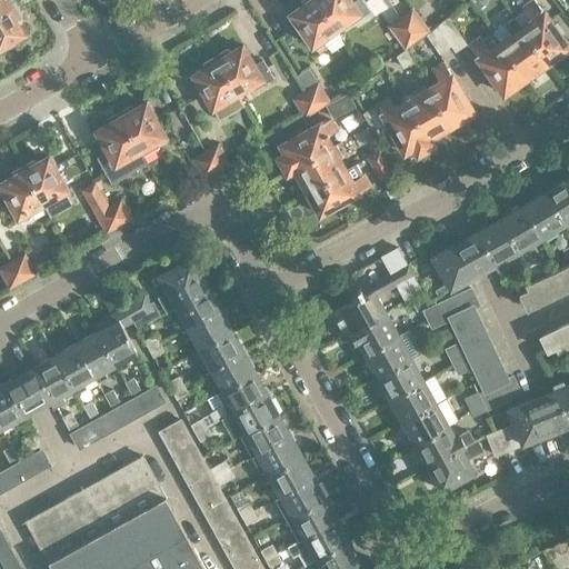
[(0,0),(0,13),(17,5),(13,0),(0,0)]
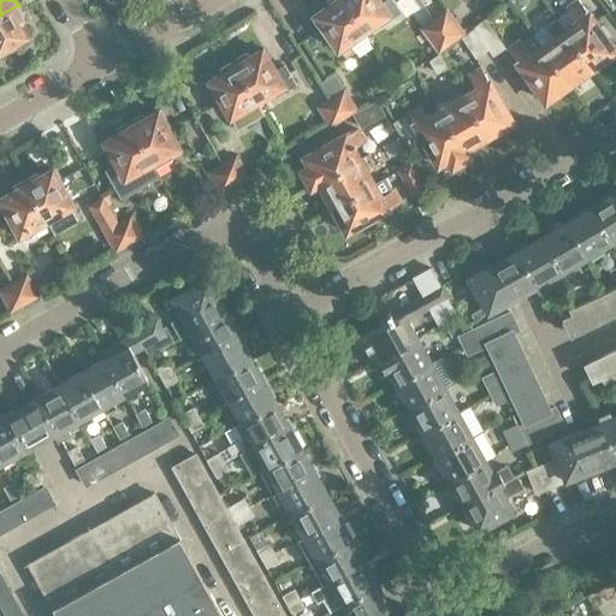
[(368,37),(363,30),(341,0),(335,0),(315,15),(342,51),(350,45),(353,48),(368,37)]
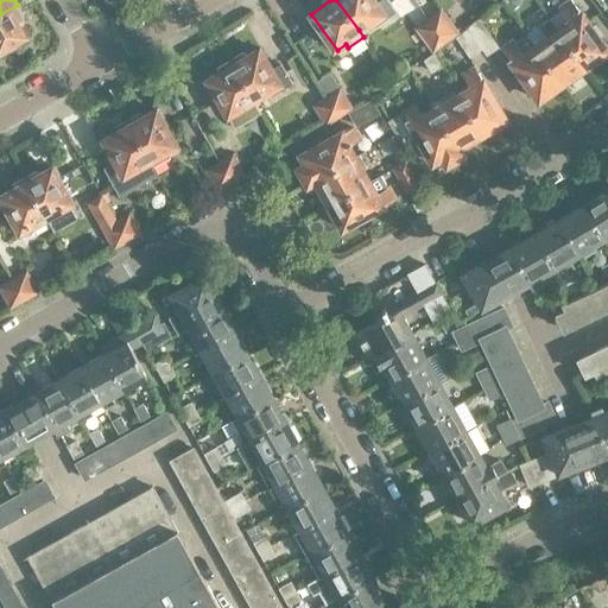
[(336,0),(359,30),(372,20),(374,24),(385,17),(373,0),(336,0)]
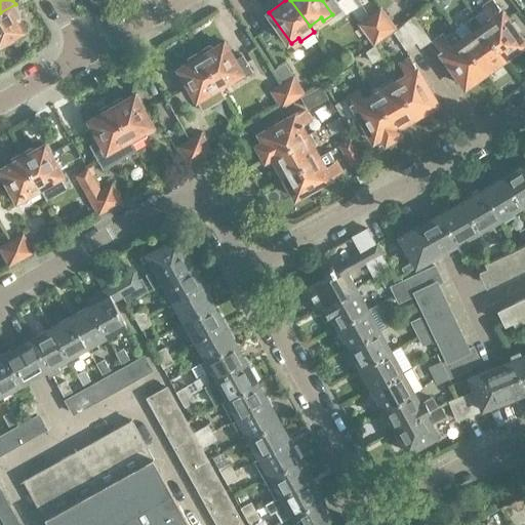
[(432,0),(433,0),(440,10),(451,2),(449,0),(432,0)]
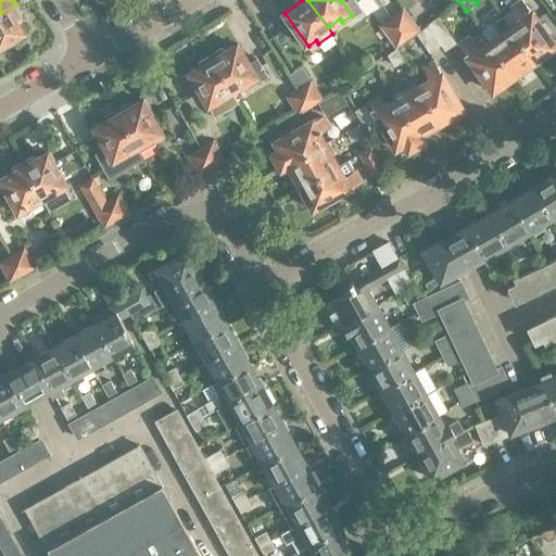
[(504,16),(534,60),(555,45),(523,0),(522,0),(513,7),(515,9),(504,16)]
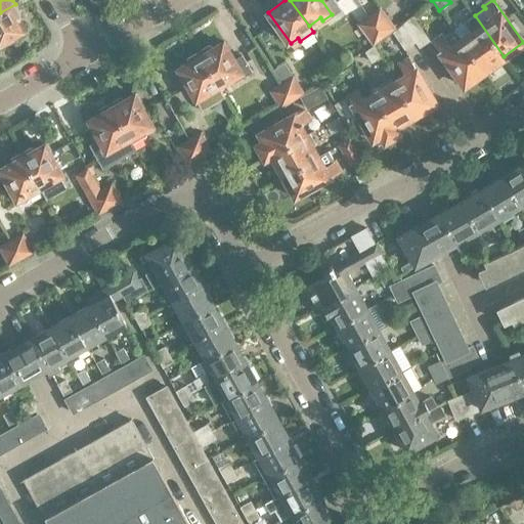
[(15,4),(0,12),(0,47),(13,41),(15,37),(27,30),(19,15),(19,12),(15,4)]
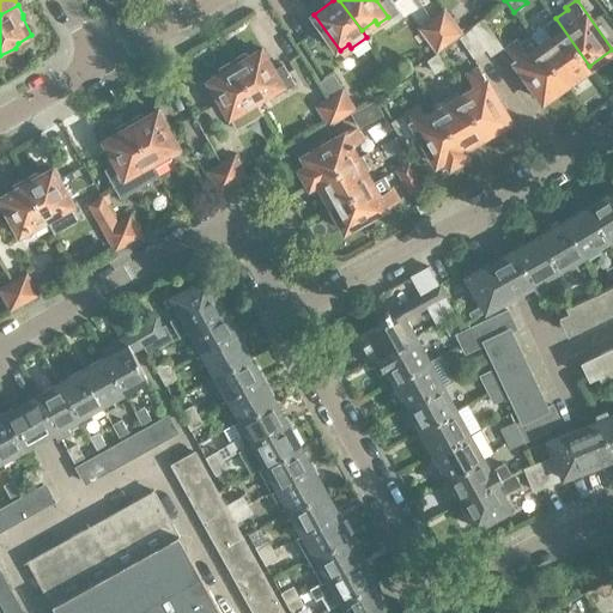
[(431,16),(449,42),(465,31),(445,5),(431,16)]
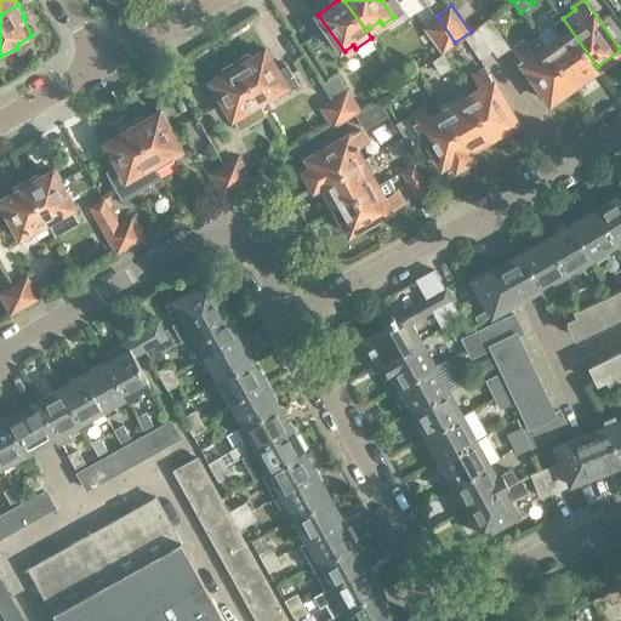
[(442,52),(443,51),(455,43),(437,16),(423,26),(442,52)]
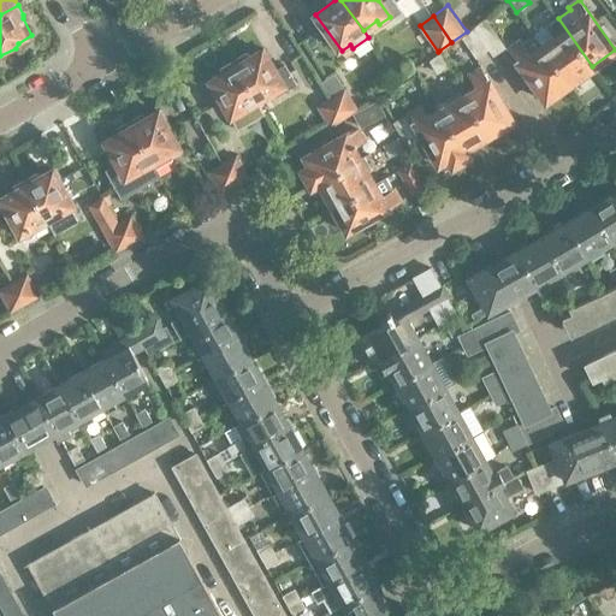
[(535,35),(569,82),(592,66),(558,18),(535,35)]
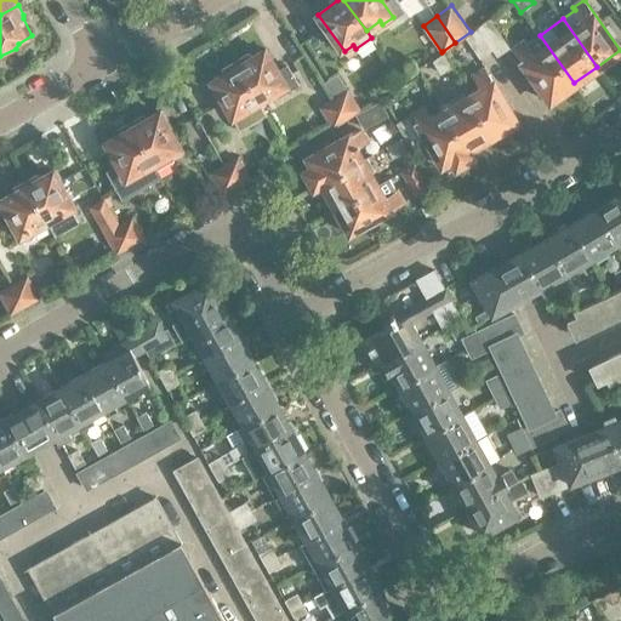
[(490,20),(477,28),(493,50),(497,56),(510,47),(490,20)]
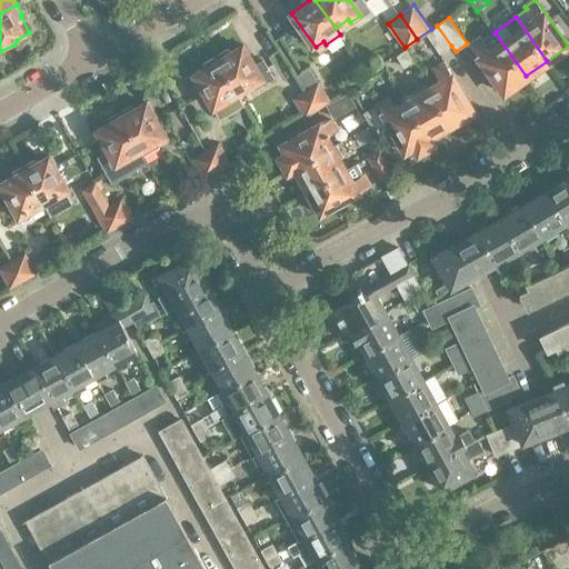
[(440,53),(451,46),(437,26),(426,35),(440,53)]
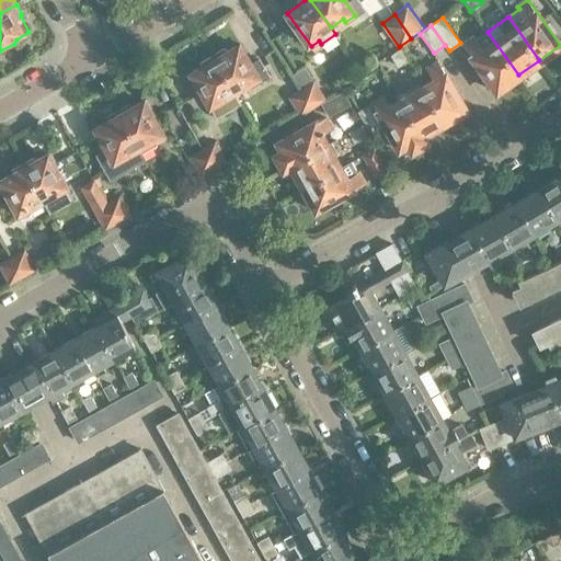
[(497,90),(518,75),(488,32),(477,38),(476,37),(466,44),(497,90)]
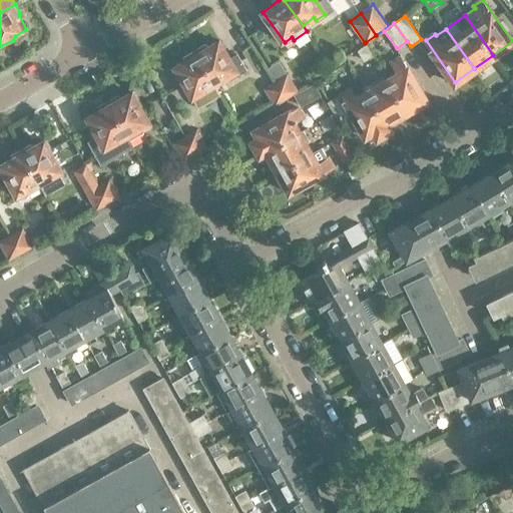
[(228,57),(218,40),(196,53),(214,83),(227,76),(229,79),(246,69),(236,52),(228,57)]
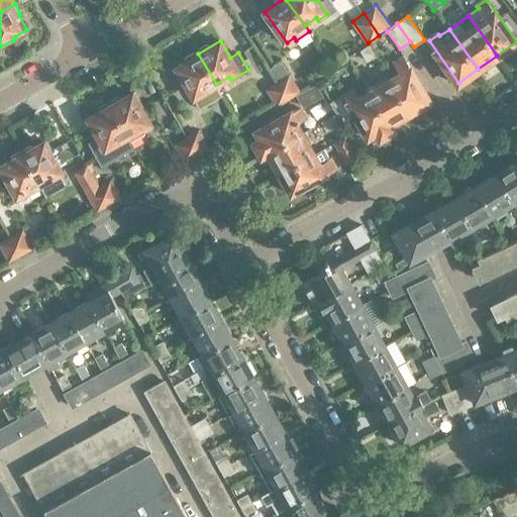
[(369,42),(368,43),(359,48),(368,60),(377,54),(369,42)]
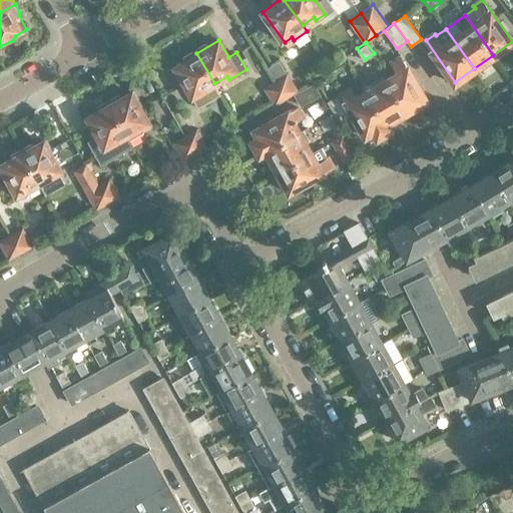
[(201,91),(214,83),(196,53),(174,66),(194,100),(203,94),(201,91)]
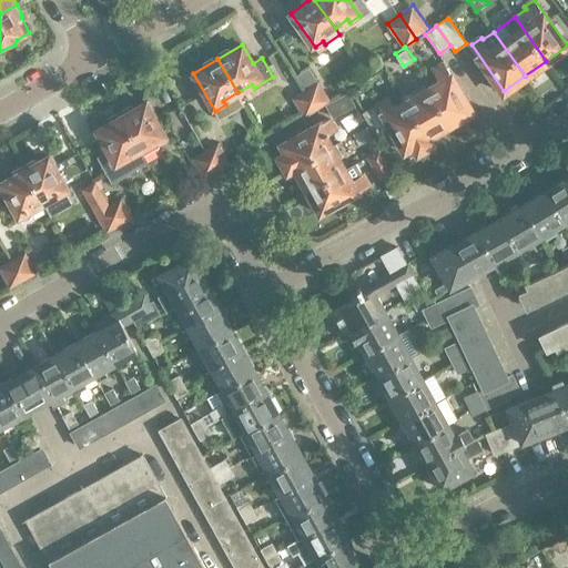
[(317,81),(303,59),(291,67),(305,89),(318,110),(325,104),(331,101),(317,80),(317,81)]
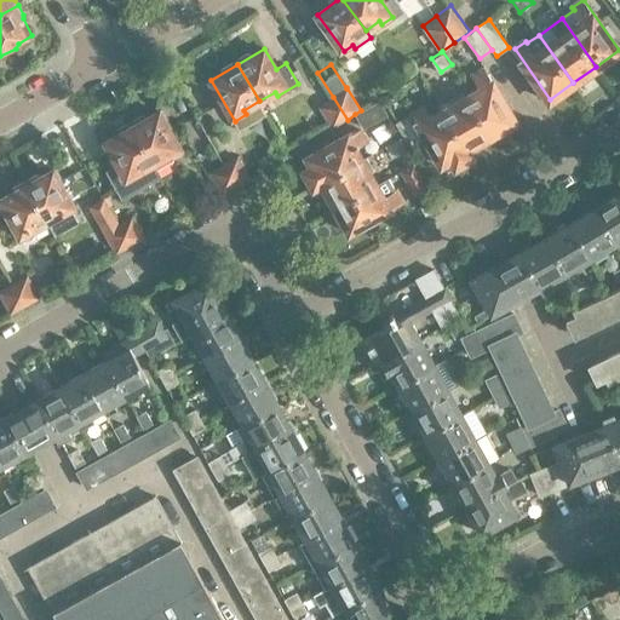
[(478,89),(466,95),(491,136),(516,121),(484,68),(471,76),(478,89)]
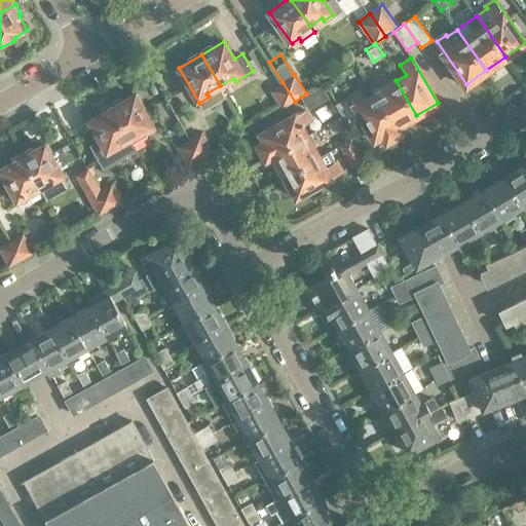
[(416,115),(396,80),(384,87),(382,83),(373,88),(375,92),(396,127),(416,115)]
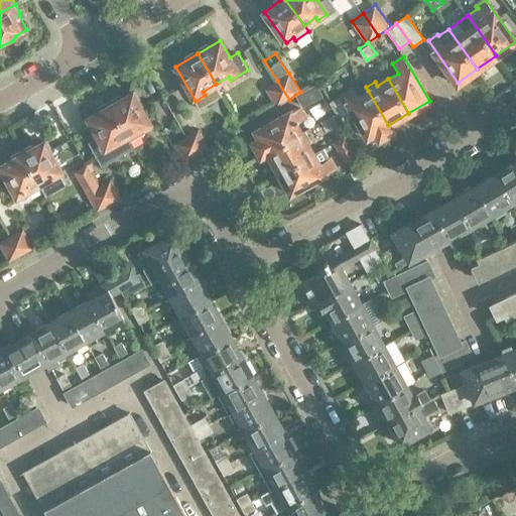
[(277,107),(289,100),(277,81),(265,89),(277,107)]
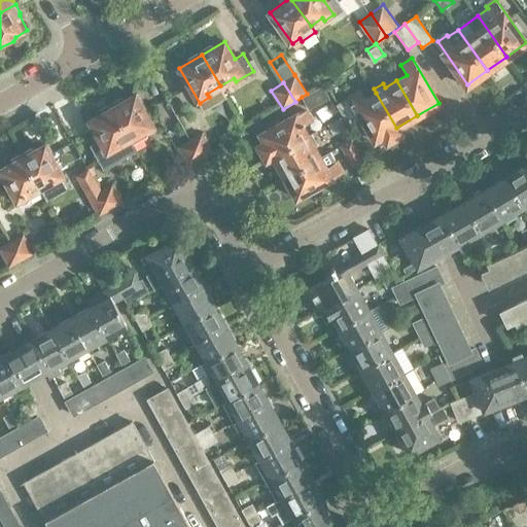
[(322,85),(307,94),(302,97),(309,110),(329,98),(322,85)]
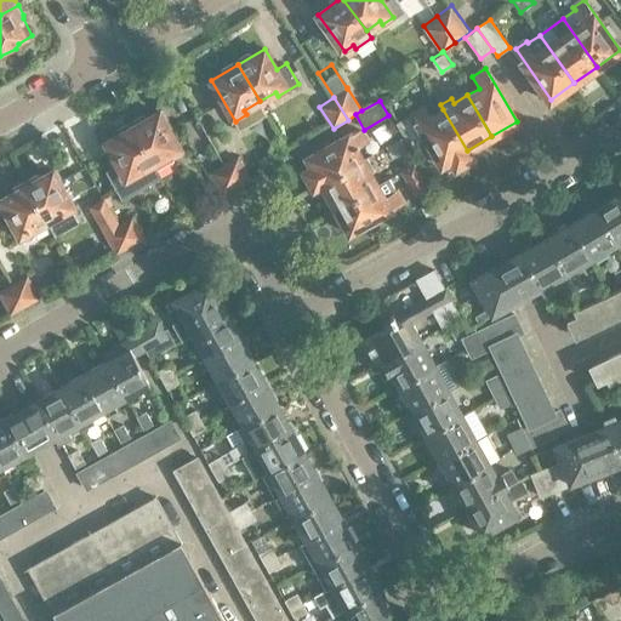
[(429,118),(423,108),(398,123),(410,144),(425,136),(427,140),(425,141),(432,152),(433,151),(442,165),(451,159),(455,166),(471,158),(467,151),(443,109),(429,118)]
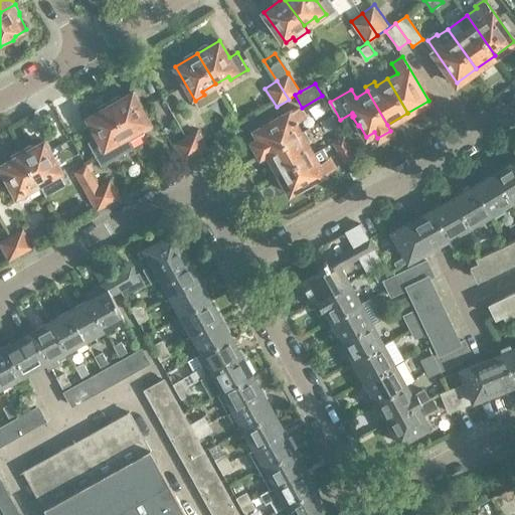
[(132,92),(110,105),(127,135),(140,127),(142,132),(151,126),(132,92)]
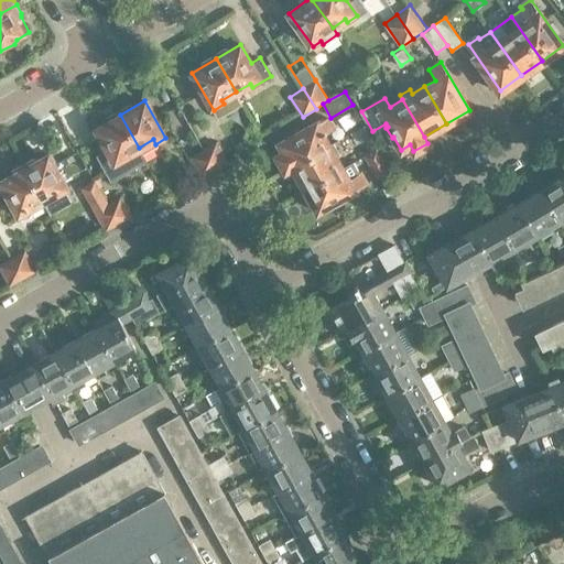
[(120,115),(118,111),(106,118),(107,122),(96,128),(108,150),(99,155),(112,177),(145,159),(139,148),(120,115)]
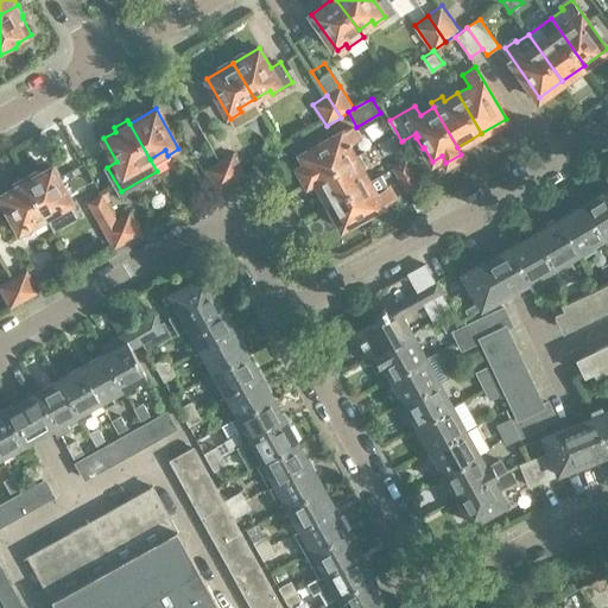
[(306,183),(315,178),(355,156),(348,145),(359,139),(350,125),(301,153),(305,163),(297,166),(306,183)]
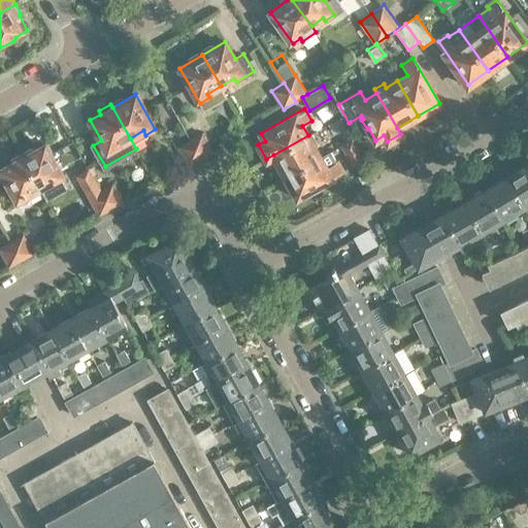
[(334,134),(347,127),(341,117),(328,124),(334,134)]
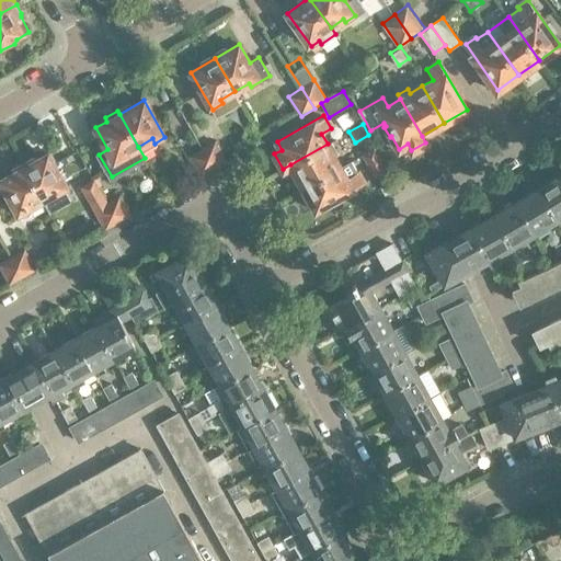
[(202,149),(213,168),(226,160),(215,141),(202,149)]
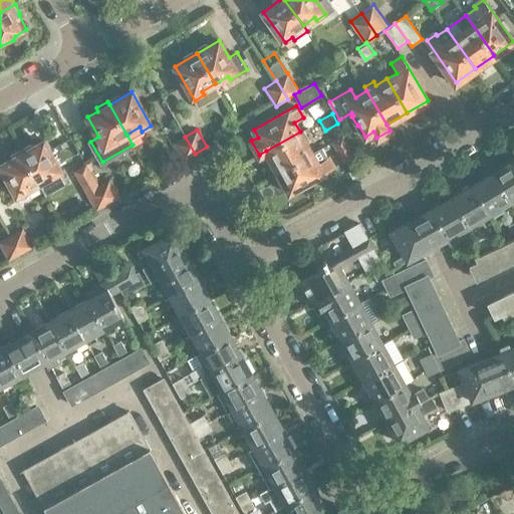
[(300,132),(266,151),(277,172),(311,153),(306,143),(309,140),(304,130),(300,132)]
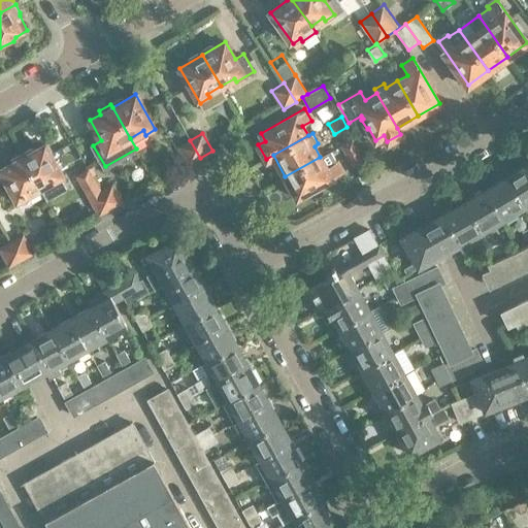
[(352,138),(341,144),(353,166),(364,160),(352,138)]
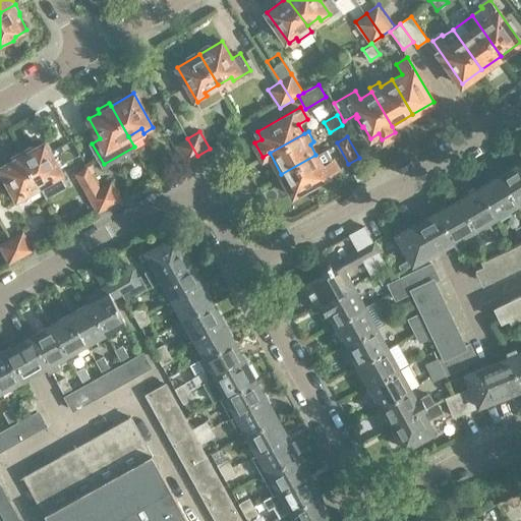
[(186,162),(197,156),(187,138),(176,145),(186,162)]
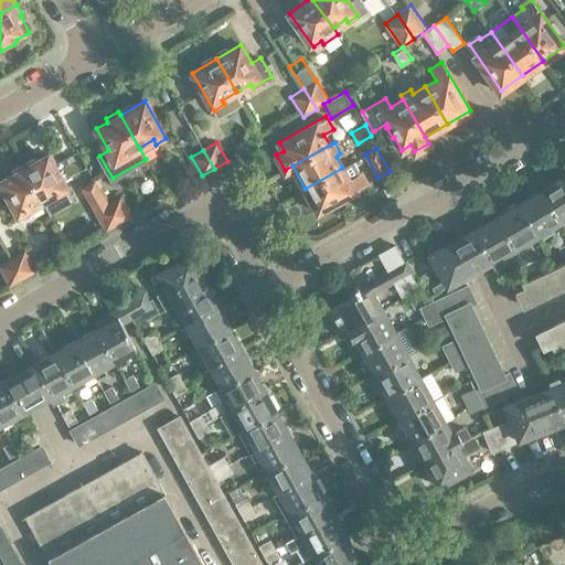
[(46,208),(70,195),(71,194),(49,155),(24,168),(42,200),(43,200),(46,208)]
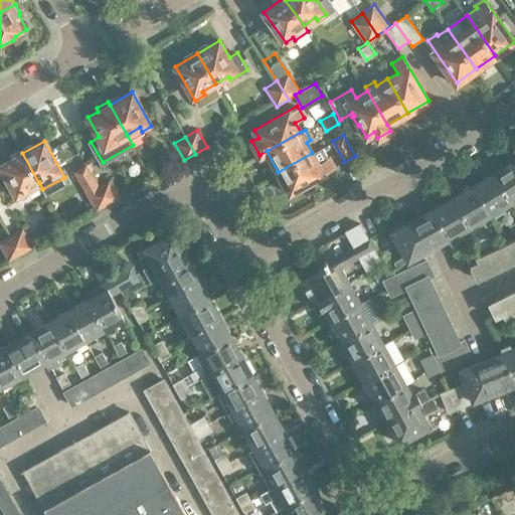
[(312,153),(278,172),(290,192),(333,168),(322,148),(312,153)]
